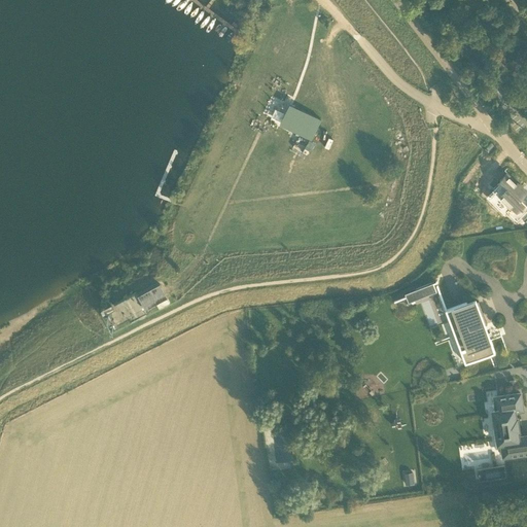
[(525,0),(518,0),(523,11),(526,8),(526,0),(526,1),(525,0)]
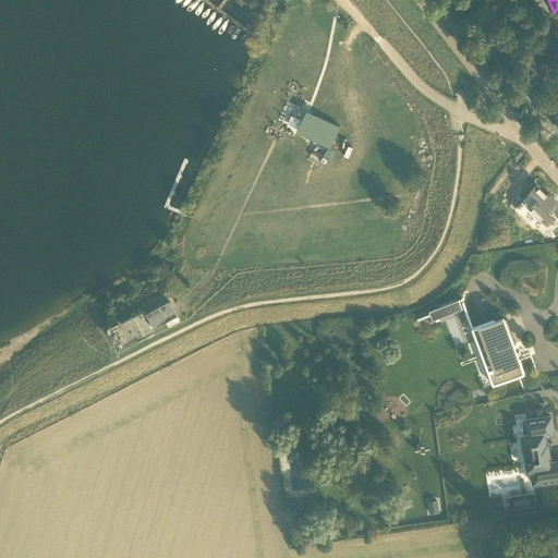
[(340,124),(308,110),(300,131),(331,144),(340,124)]
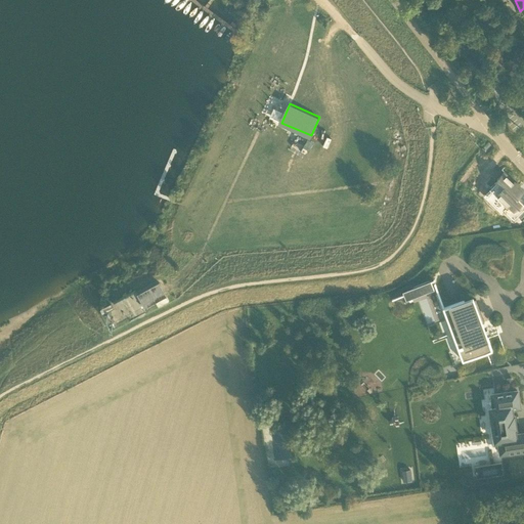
[(495,183),(487,188),(501,210),(496,213),(504,224),(519,214),(518,212),(517,213),(508,200),(516,193),(511,186),(505,178),(504,176),(494,182),(495,183)]
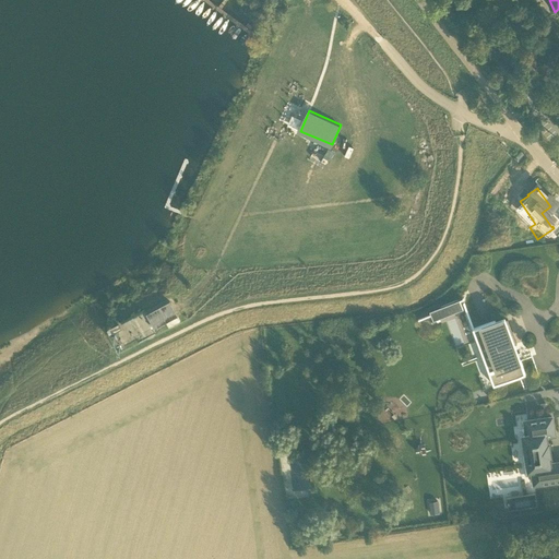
[(460,300),(430,311),(433,321),(463,309),(460,300)]
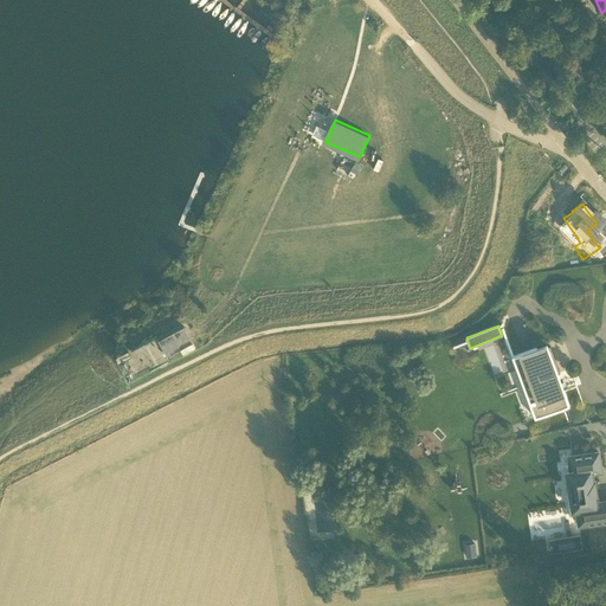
[(193,343),(192,340),(185,328),(159,341),(167,358),(193,343)]
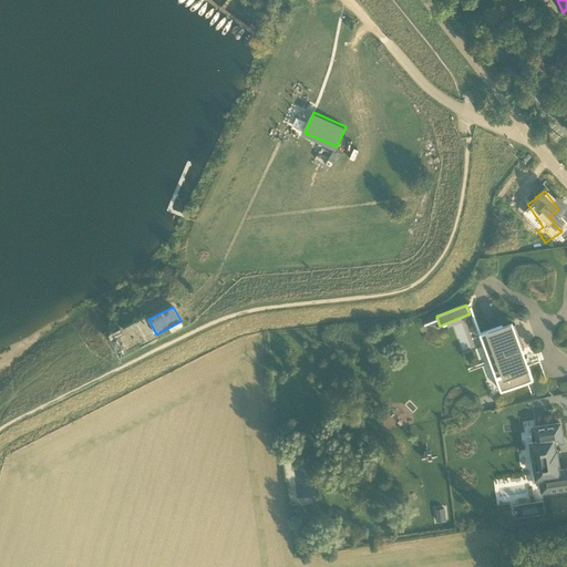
[(481,333),(480,333),(486,351),(494,349),(504,374),(502,375),(502,377),(496,378),(501,391),(534,380),(528,366),(526,367),(521,351),(523,350),(524,349),(515,325),(513,325),(512,322),(503,326),(481,333)]
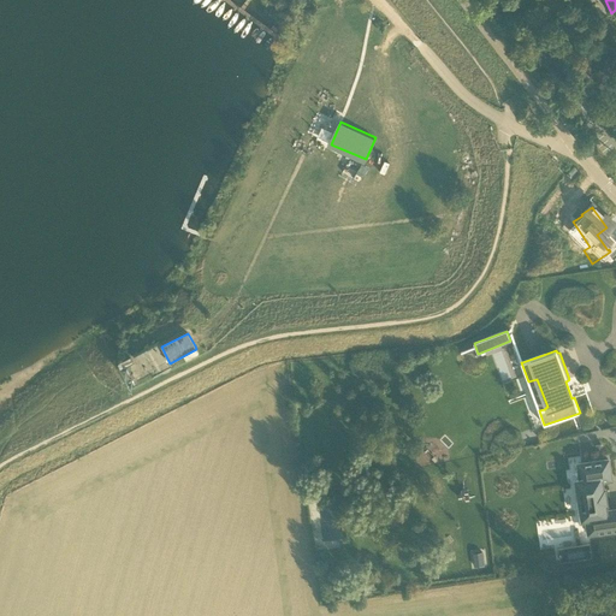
[(120,369),(134,362),(131,357),(118,365),(120,369)]
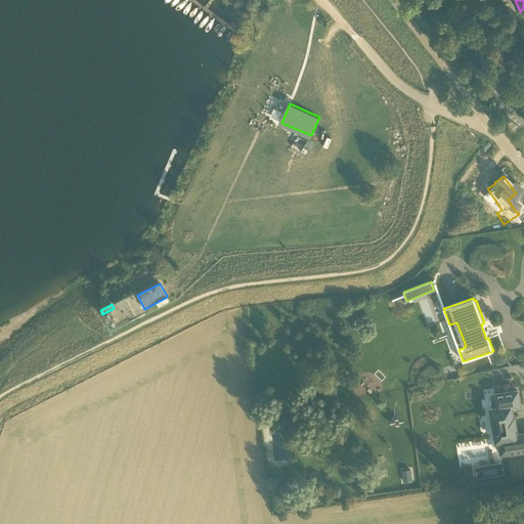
[(520,407),(517,391),(506,393),(498,394),(499,407),(491,408),(492,417),(490,417),(493,433),(494,433),(495,441),(499,440),(501,453),(523,449),(523,433),(516,435),(515,427),(516,427),(514,416),(513,416),(512,408),(520,407)]
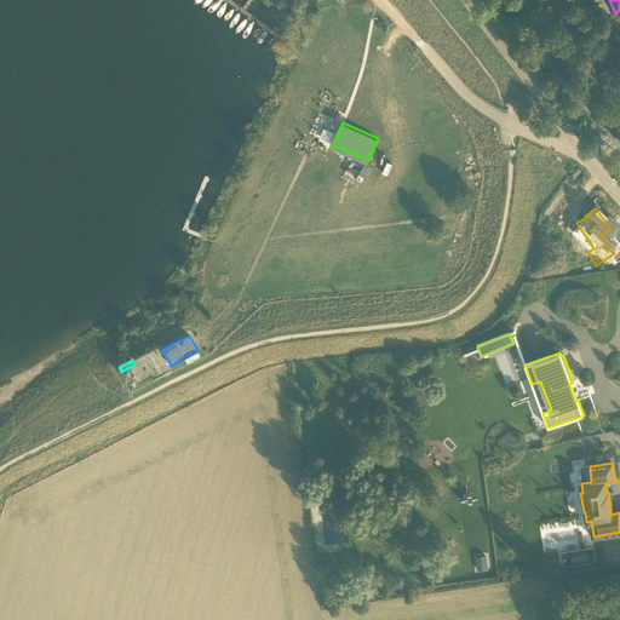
[(593,547),(562,552),(564,567),(596,562),(593,547)]
